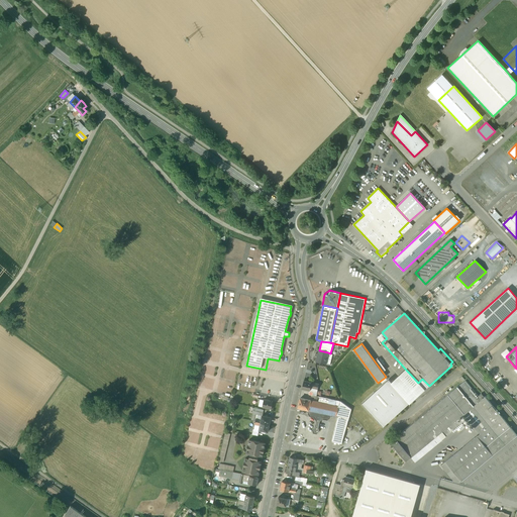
[(328,352),(319,350),(316,362),(325,364),(325,363),(324,363),(325,358),(326,359),(328,352)]
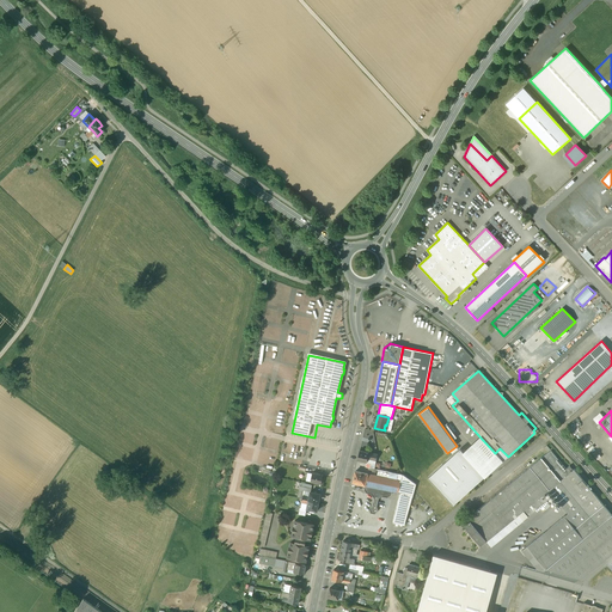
[(479,436),(464,452),(485,476),(502,461),(495,453),(479,436)]
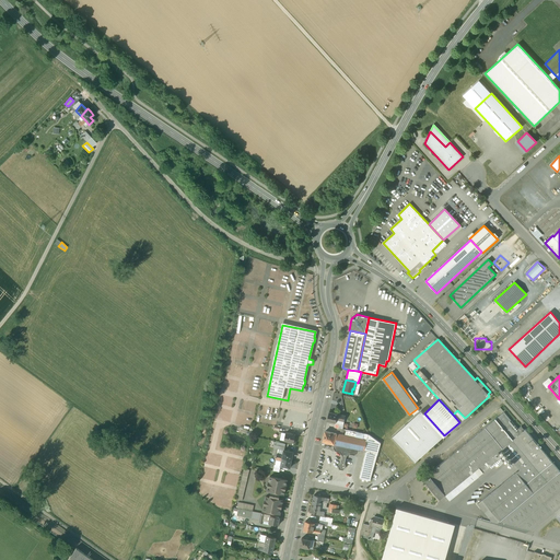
[(421,410),(392,436),(415,462),(444,435),(424,413),(421,410)]
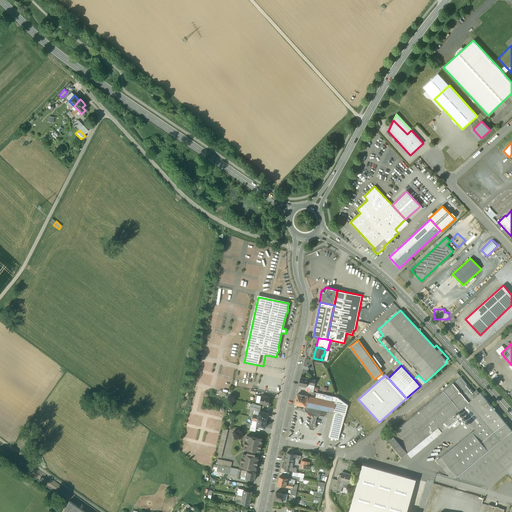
[(425,382),(418,375),(414,379),(420,386),(425,382)]
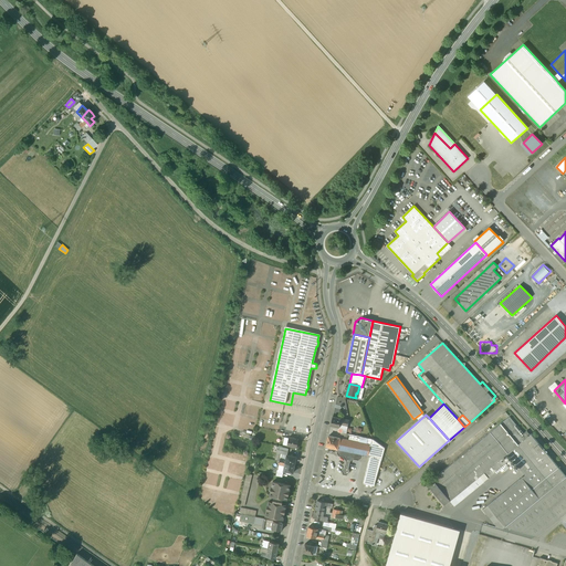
[(345,419),(333,416),(331,426),(339,428),(339,425),(344,426),(344,422),(345,419)]
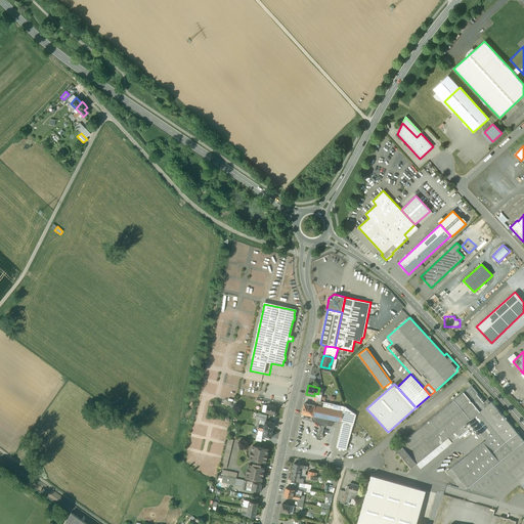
[(490,402),(487,405),(484,401),(472,386),(464,392),(400,444),(396,448),(399,452),(402,456),(411,468),(417,464),(417,465),(444,441),(470,420),(480,411),(506,442),(516,434),(517,433),(491,402),(490,402)]
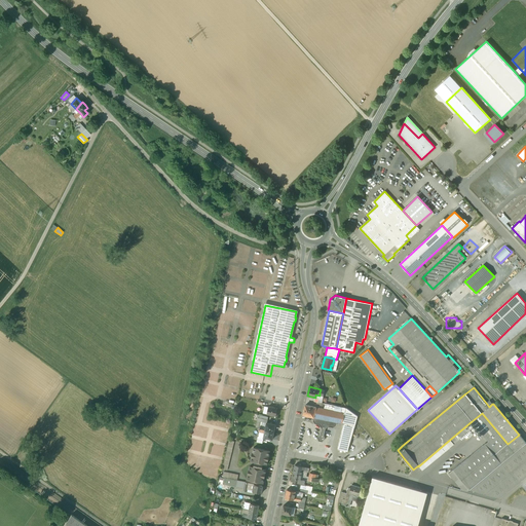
[(320,396),(315,395),(315,398),(314,401),(316,402),(322,403),(324,396),(320,396)]
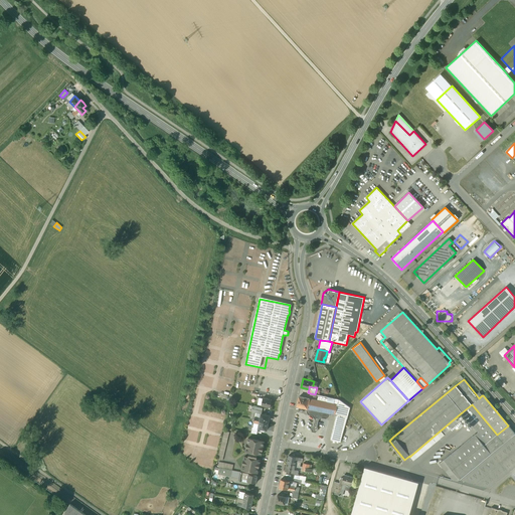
[(339,400),(318,395),(317,400),(337,405),(337,407),(335,414),(336,414),(347,416),(350,407),(339,400)]
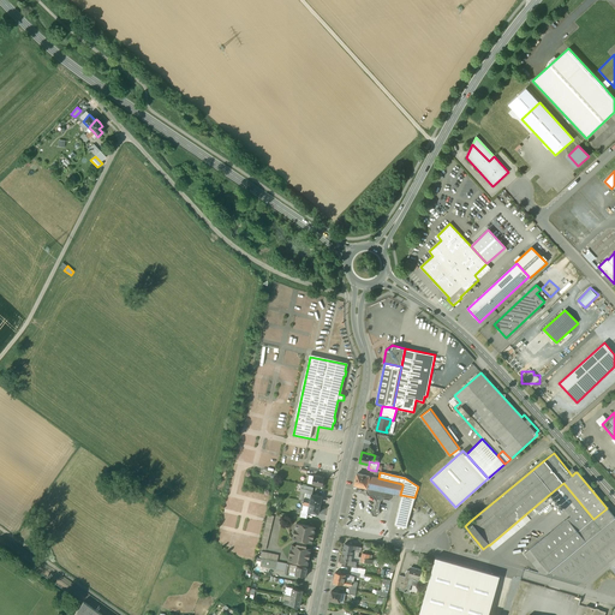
[(370,476),(357,473),(354,485),(368,488),(369,479),(370,476)]
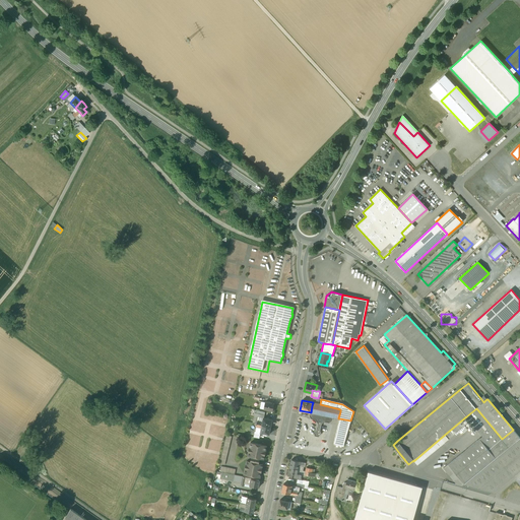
[(274,403),(265,401),(264,409),(272,411),(273,411),(274,411),(274,407),(273,407),(274,403)]
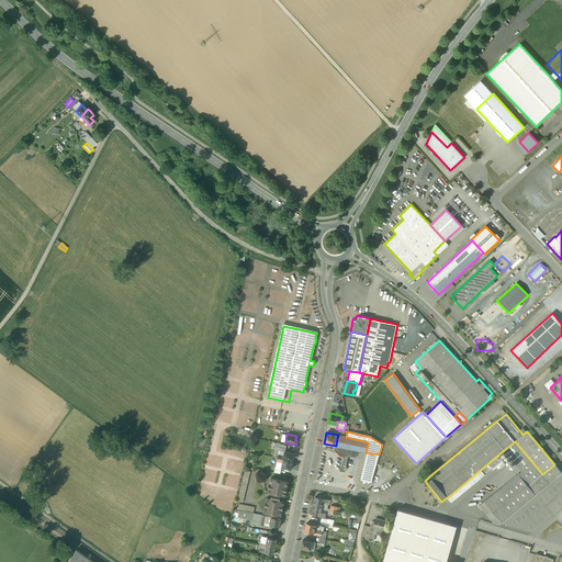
[(346,437),(338,435),(337,438),(336,446),(360,451),(366,452),(368,445),(368,442),(346,437)]
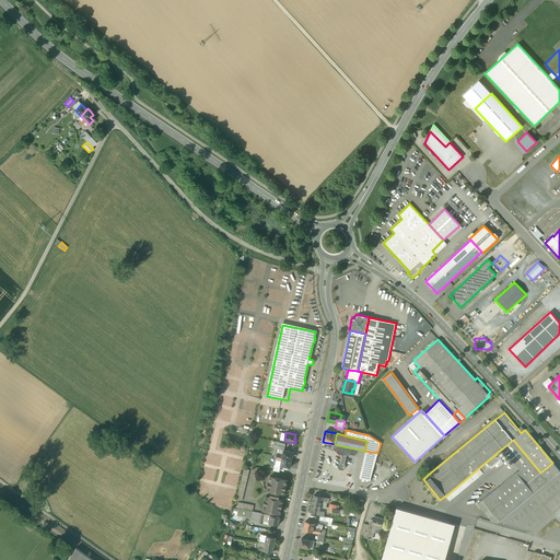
[(540,473),(513,440),(502,448),(520,469),(529,481),(540,473)]
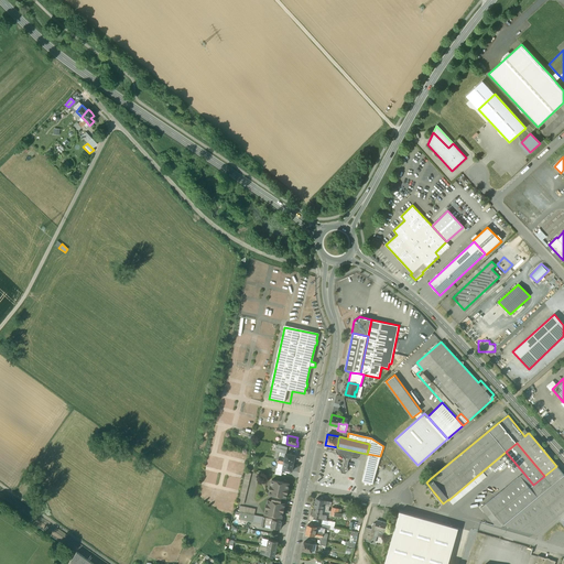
[(361,453),(337,447),(336,451),(338,454),(343,455),(345,458),(344,466),(340,469),(342,472),(346,473),(348,470),(347,466),(348,459),(353,457),(357,458),(360,456),(361,453)]
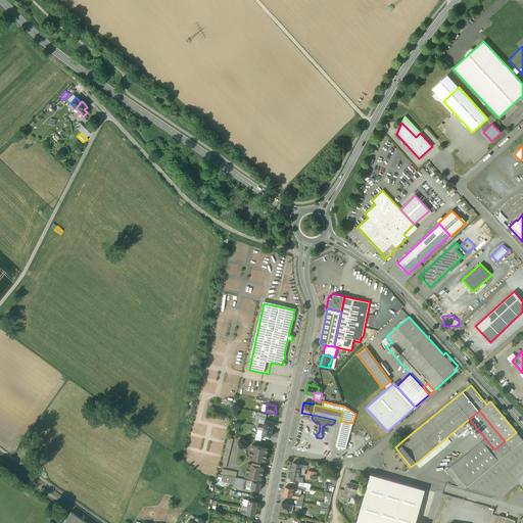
[(266,420),(265,420),(265,421),(264,425),(264,427),(273,429),(274,422),(266,420)]
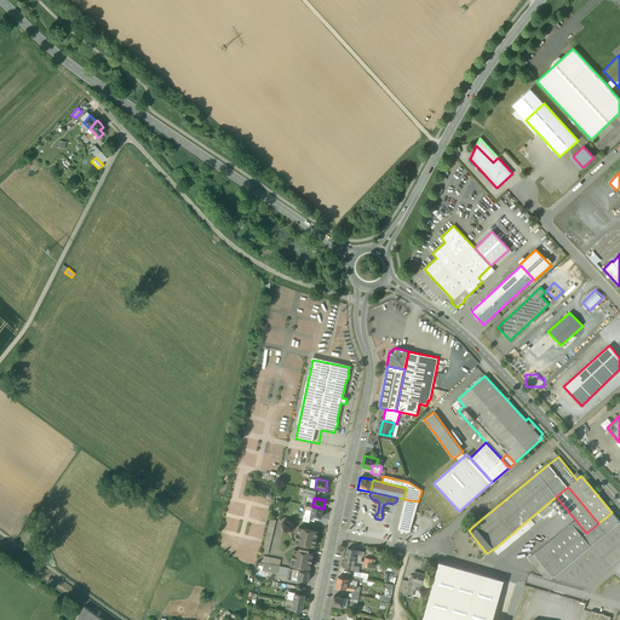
[(418,501),(405,499),(397,529),(409,533),(418,501)]
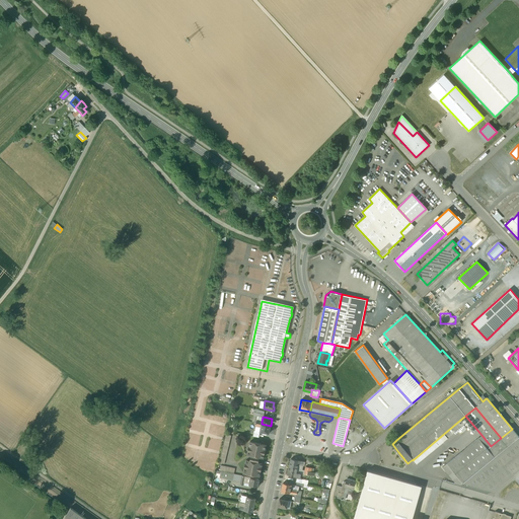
[(271,426),(262,424),(261,427),(260,432),(261,432),(263,433),(263,434),(266,435),(266,433),(269,434),(271,426)]
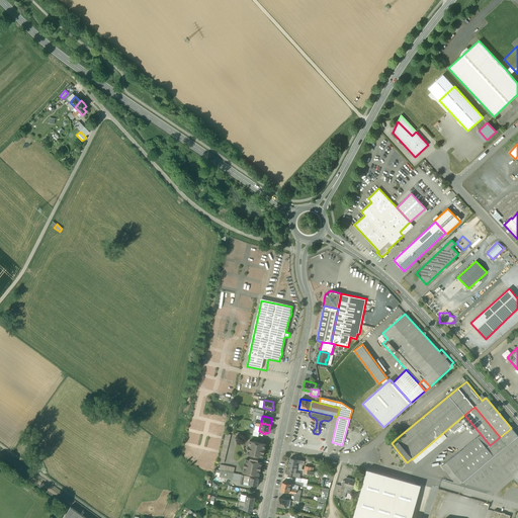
[(500,437),(490,445),(481,434),(446,462),(462,483),(492,491),(517,468),(517,435),(516,434),(515,434),(510,429),(500,437)]
